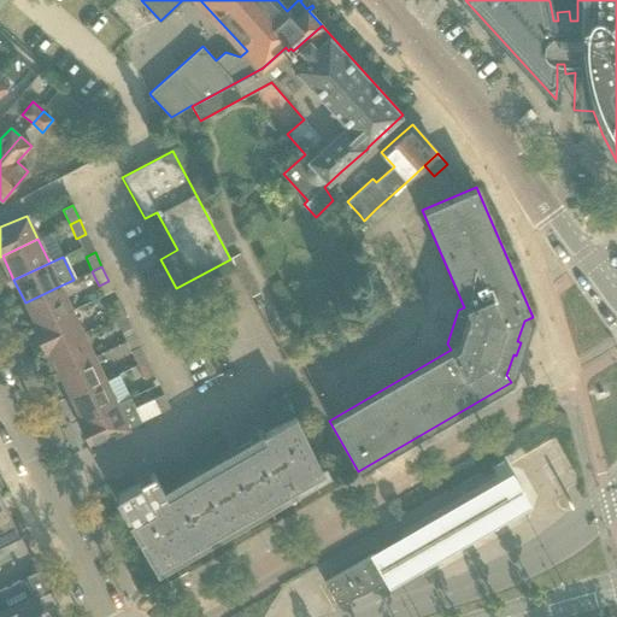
[(25,303),(36,325),(71,310),(60,286),(25,303)]
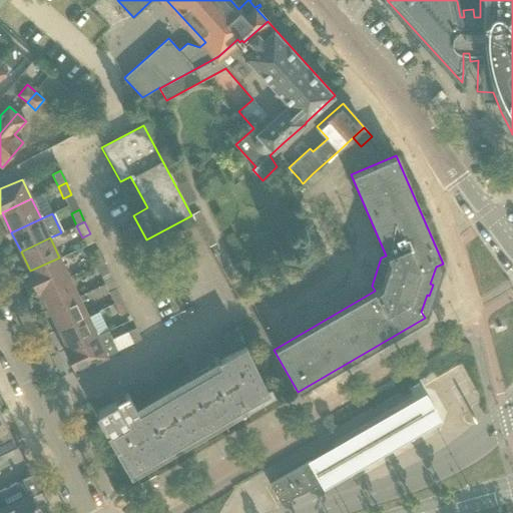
[(89,252),(95,265),(103,261),(97,249),(89,252)]
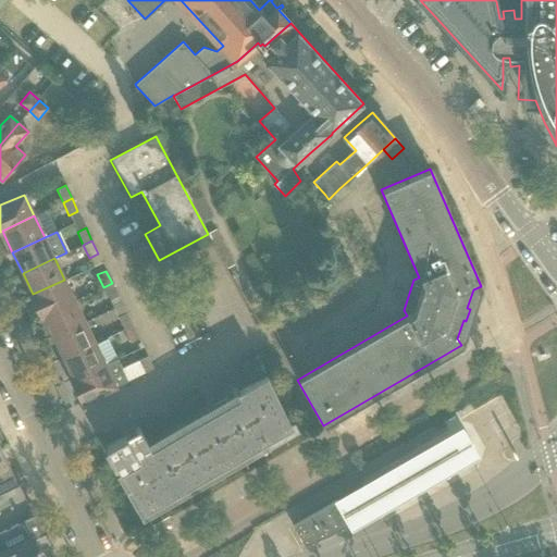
[(31,295),(29,296),(39,318),(41,317),(42,316),(75,300),(64,280),(33,294),(31,295)]
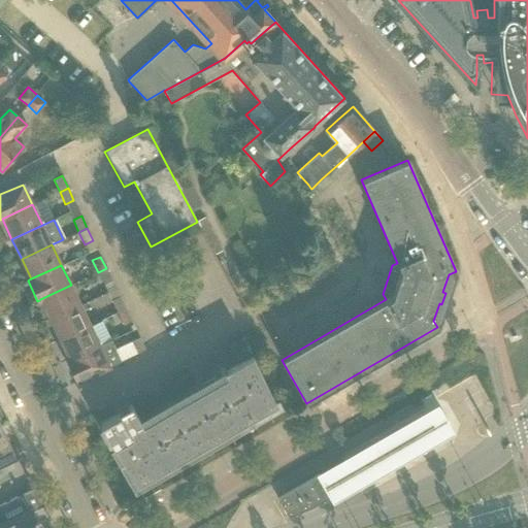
[(106,268),(98,272),(104,285),(111,281),(106,268)]
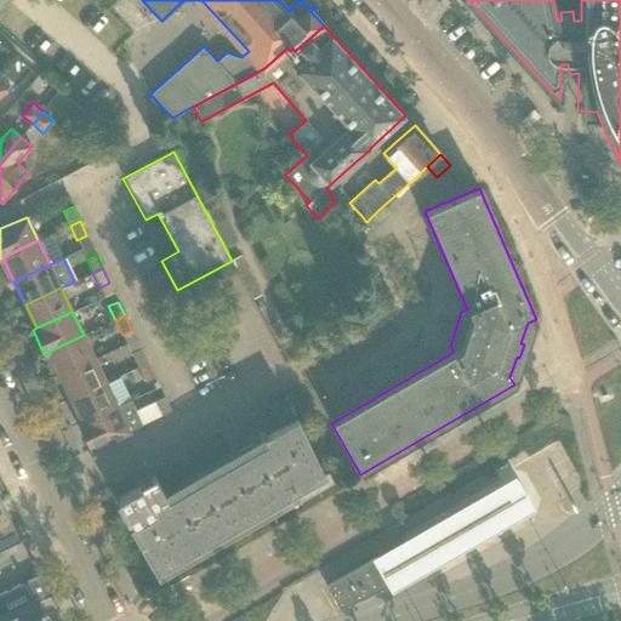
[(47,352),(60,376),(95,359),(84,335),(47,352)]
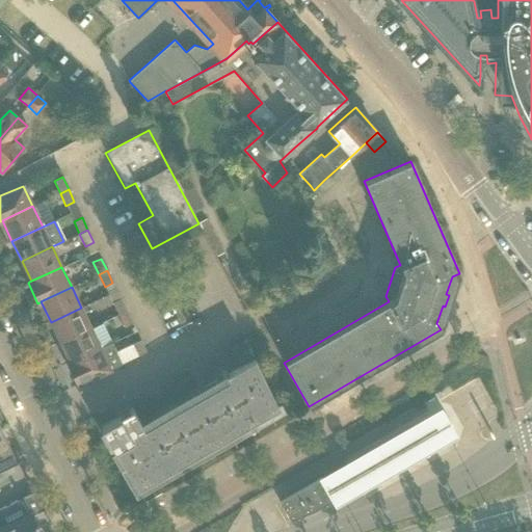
[(112,302),(118,315),(126,311),(121,299),(112,302)]
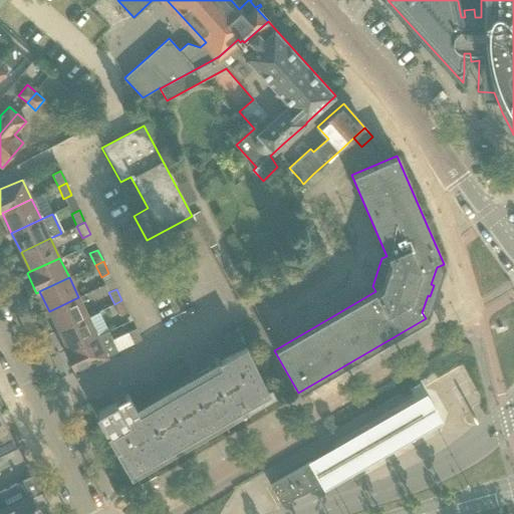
[(49,311),(58,330),(87,316),(78,297),(49,311)]
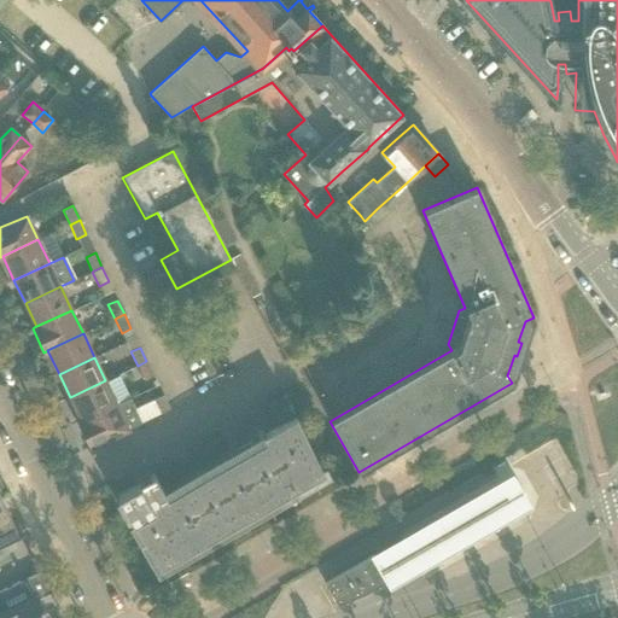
[(146,361),(138,366),(144,380),(153,375),(146,361)]
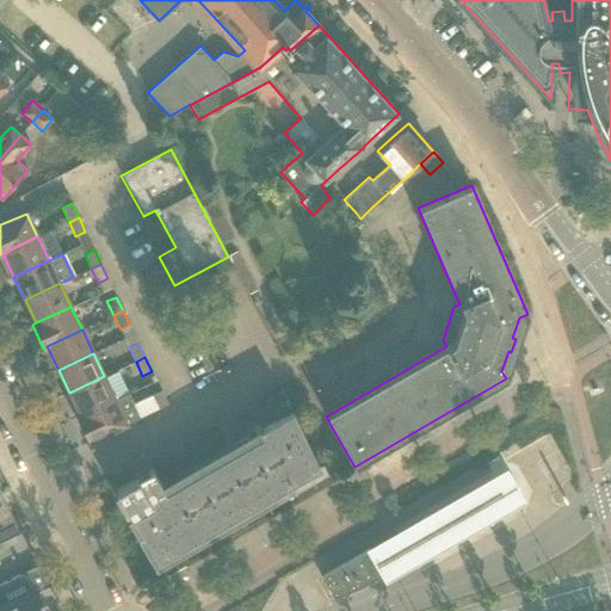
[(104,376),(69,393),(80,417),(129,393),(118,372),(105,378),(104,376)]
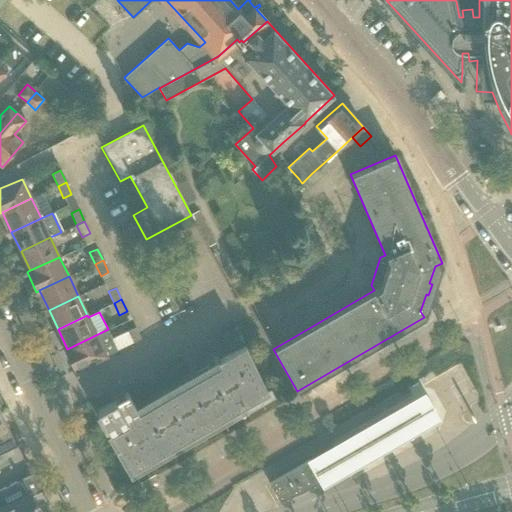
[(127,331),(133,343),(140,339),(135,327),(127,331)]
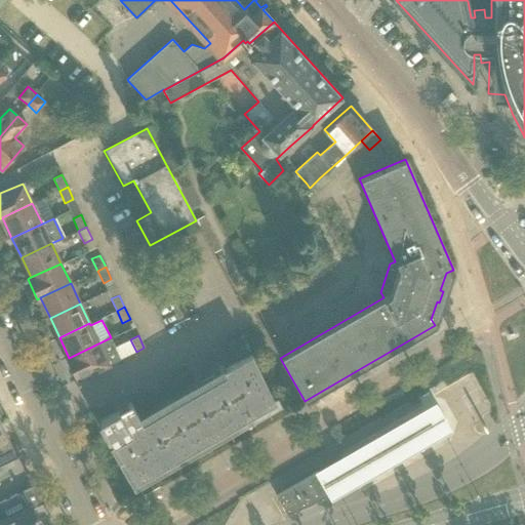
[(69,358),(66,359),(76,380),(79,378),(109,364),(121,359),(111,337),(69,358)]
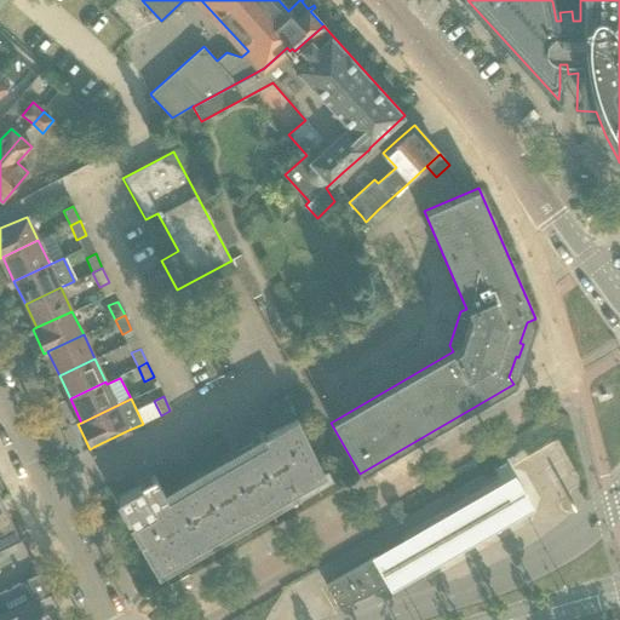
[(133,523),(161,570),(179,560),(177,556),(196,545),(199,549),(233,528),(230,524),(250,514),(252,517),(268,509),(269,511),(326,478),(296,418),(165,494),(154,476),(118,498),(119,500),(120,499),(132,520),(131,521),(132,523),(133,523)]
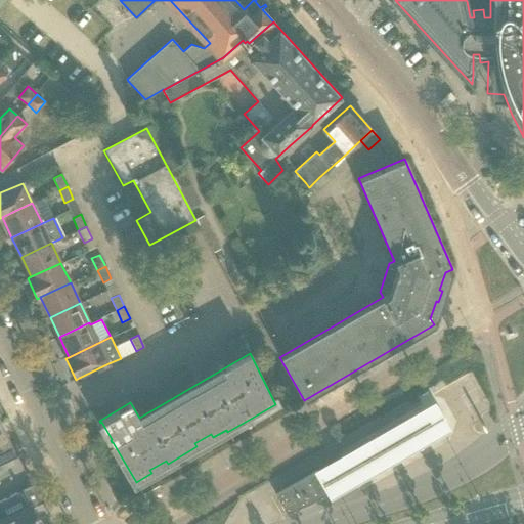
[(331,501),(451,431),(435,402),(313,473),(331,501)]
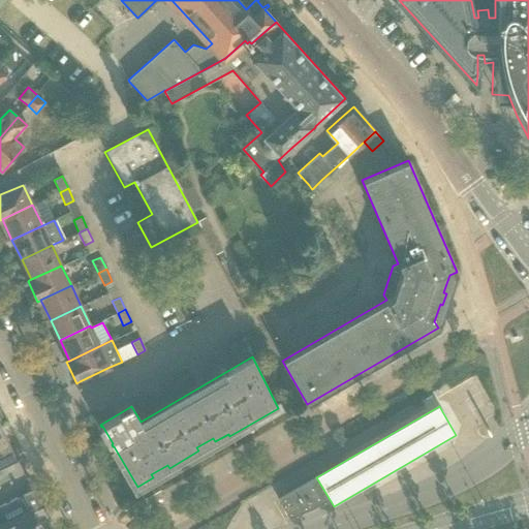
[(0,442),(0,455),(12,449),(7,439),(0,442)]
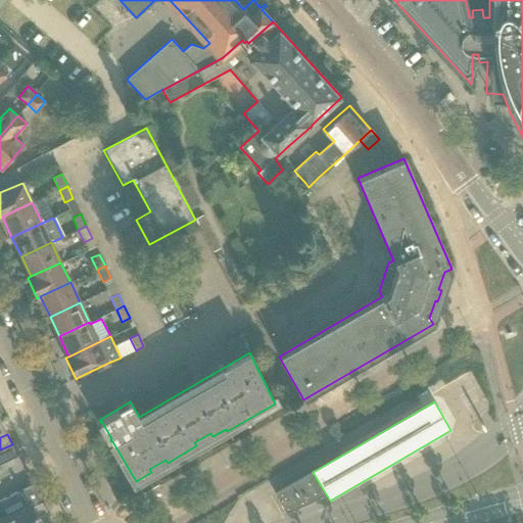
[(0,463),(16,456),(12,444),(0,449),(0,463)]
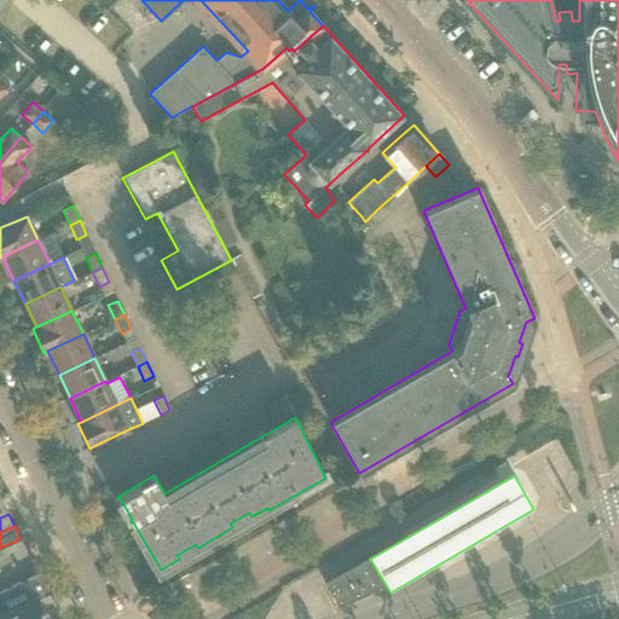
[(388,582),(374,556),(325,584),(337,606),(365,595),(388,582)]
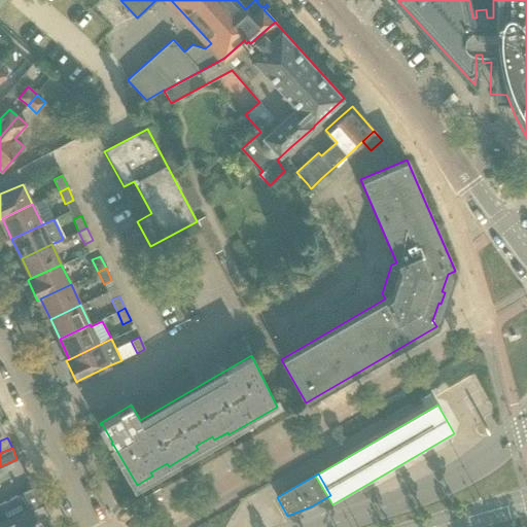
[(20,495),(0,503),(0,518),(1,520),(2,522),(3,521),(5,526),(38,526),(37,523),(38,522),(36,519),(34,519),(30,511),(43,503),(35,487),(22,494),(20,495)]
